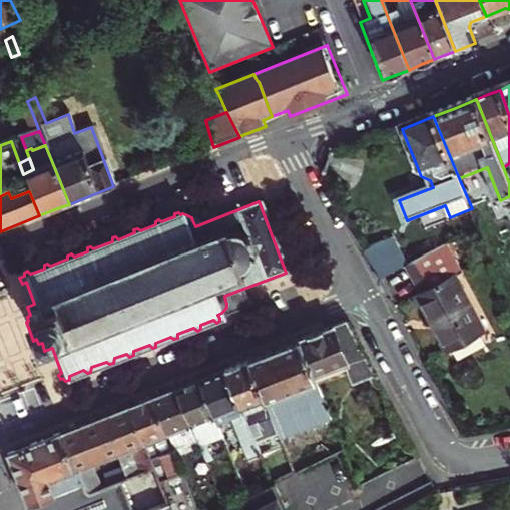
[(405,268),(410,265),(397,237),(368,248),(384,279),(405,268)]
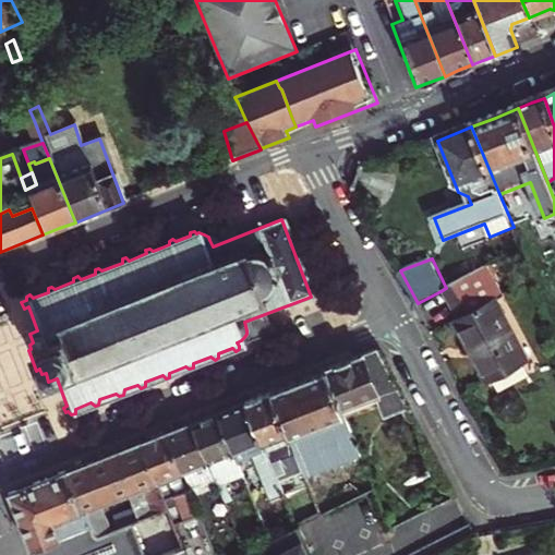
[(468,357),(484,387),(531,363),(498,301),(504,299),(487,268),(459,281),(446,288),(441,291),(457,323),(451,326),(468,357)]
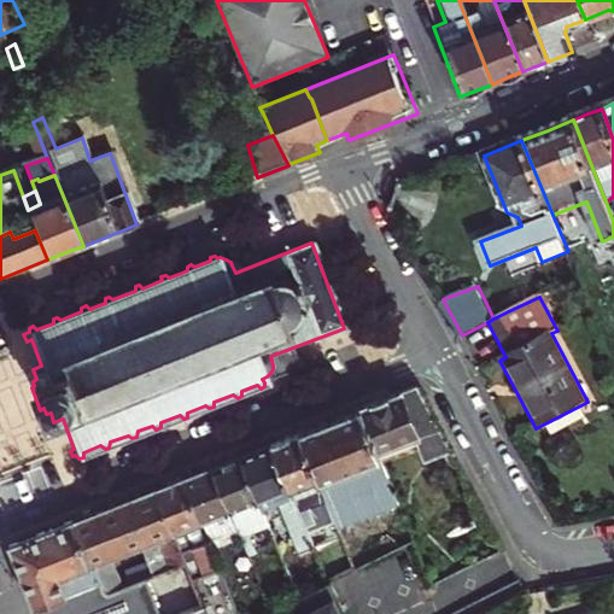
[(264,382),(297,369),(290,349),(270,356),(273,366),(273,369),(270,373),(267,376),(262,379),(264,382)]
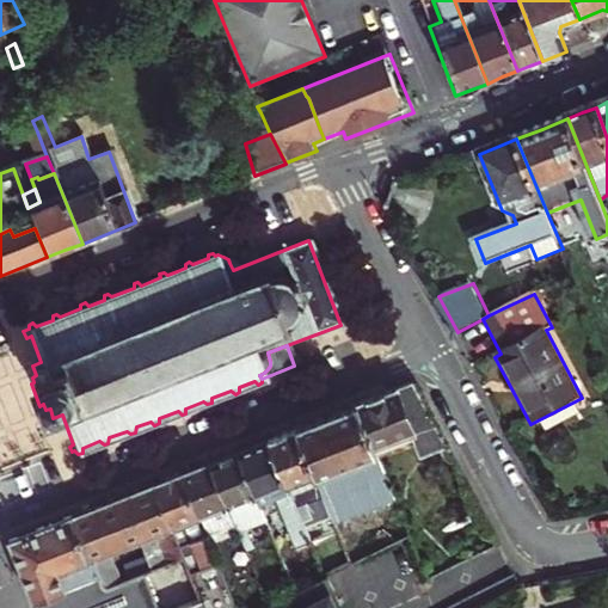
[(380,395),(351,407),(370,454),(407,438),(416,460),(443,449),(407,385),(380,395)]
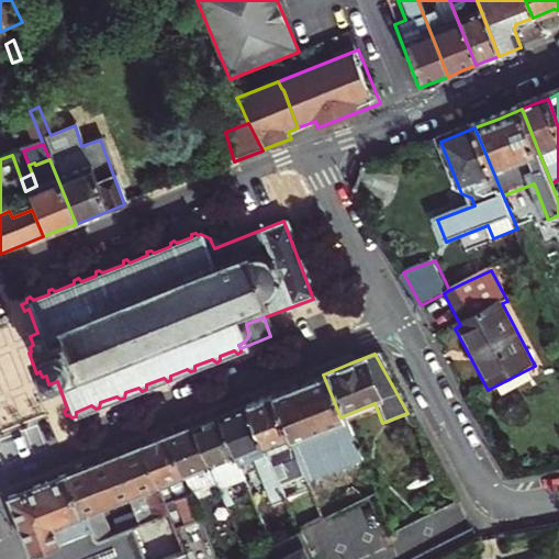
[(269,395),(294,458),(302,477),(305,484),(359,462),(346,431),(341,417),(323,375),(306,381),(289,388),(269,395)]
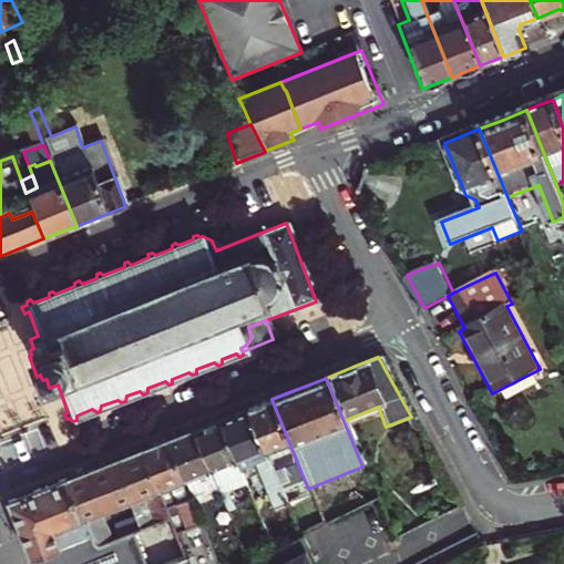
[(279,491),(305,481),(297,462),(272,399),(262,403),(246,409),(277,488),(279,491)]
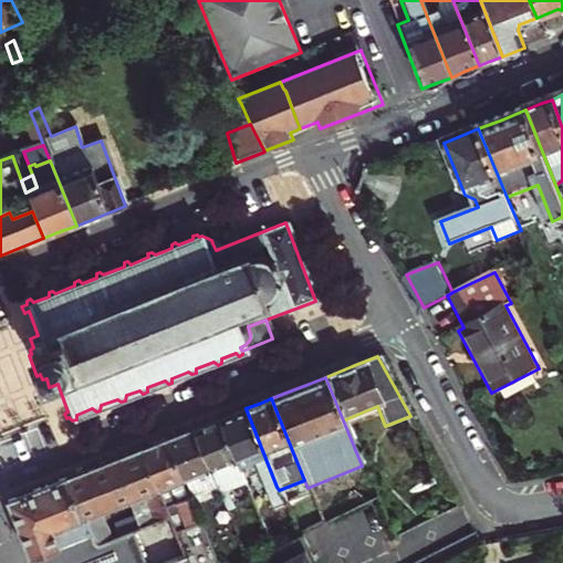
[(277,487),(246,408),(231,415),(216,420),(233,460),(239,473),(256,467),(273,511),(285,507),(279,490),(277,487)]
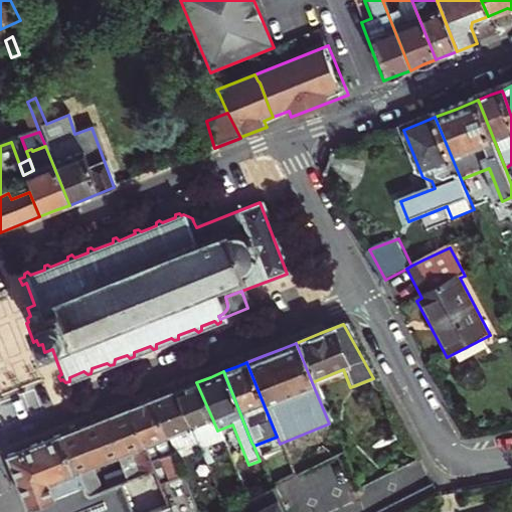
[(204,466),(211,462),(205,448),(221,441),(217,431),(212,418),(196,382),(186,386),(172,391),(197,450),(204,466)]
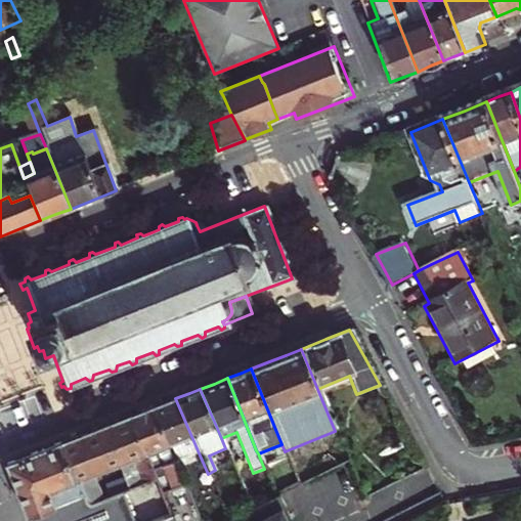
[(164,403),(152,407),(174,461),(189,454),(191,461),(201,458),(175,398),(164,403)]
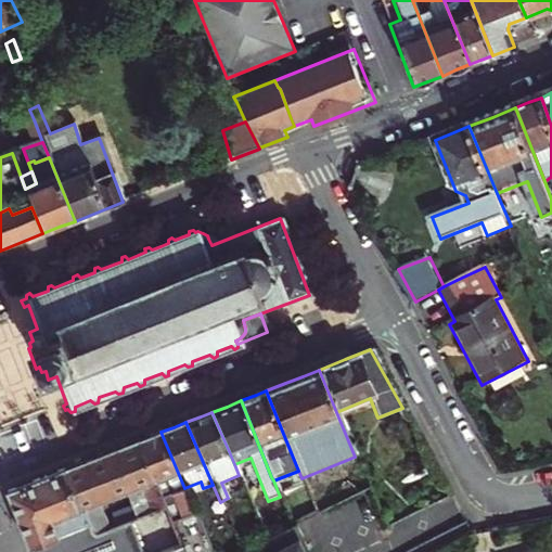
[(136,443),(155,488),(163,509),(179,547),(180,551),(212,551),(184,488),(161,432),(148,437),(136,443)]
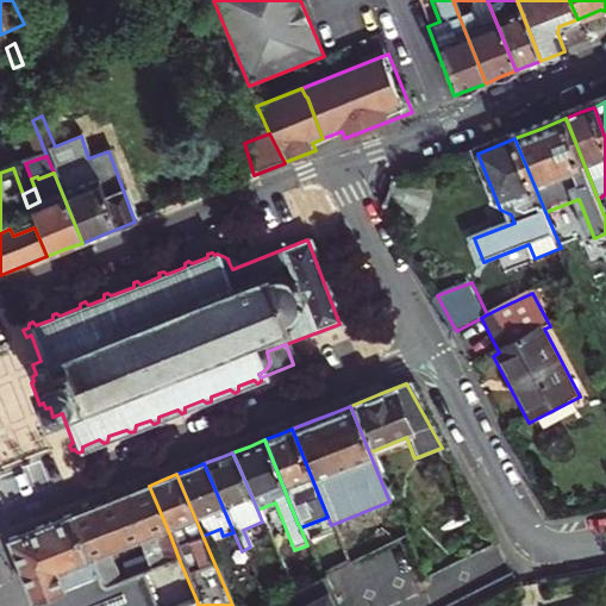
[(405,511),(414,526),(469,499),(461,482),(405,511)]
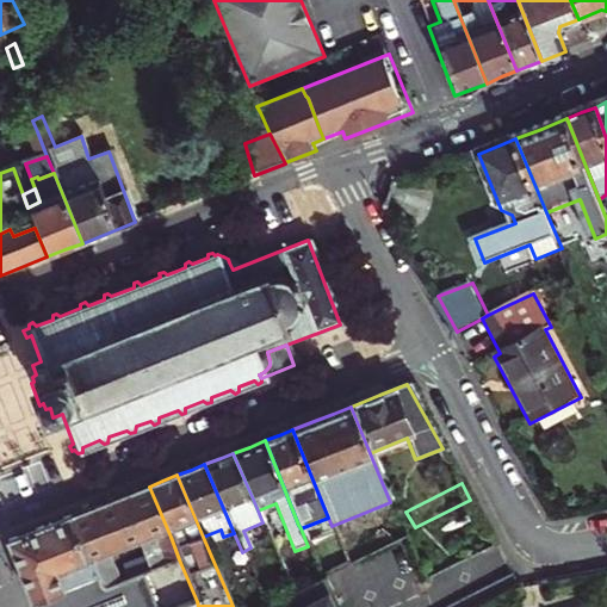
[(152,570),(179,559),(171,537),(149,487),(123,496),(140,539),(152,570)]
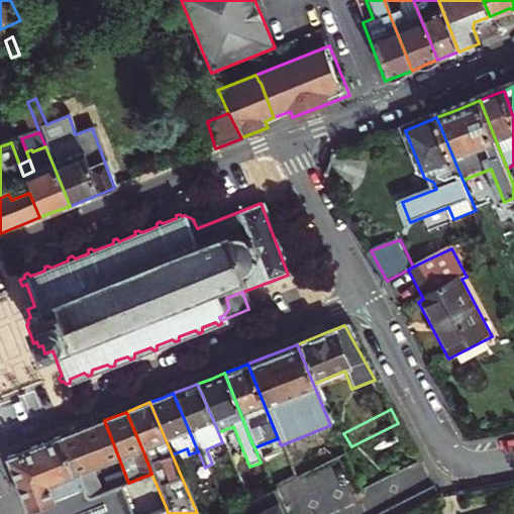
[(92,425),(80,430),(94,466),(118,456),(104,420),(92,425)]
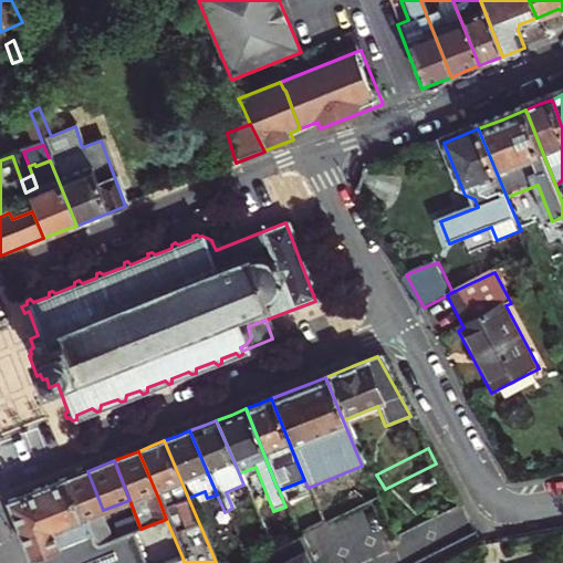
[(74,477),(61,481),(77,521),(81,520),(87,537),(92,549),(115,540),(103,510),(87,471),(74,477)]
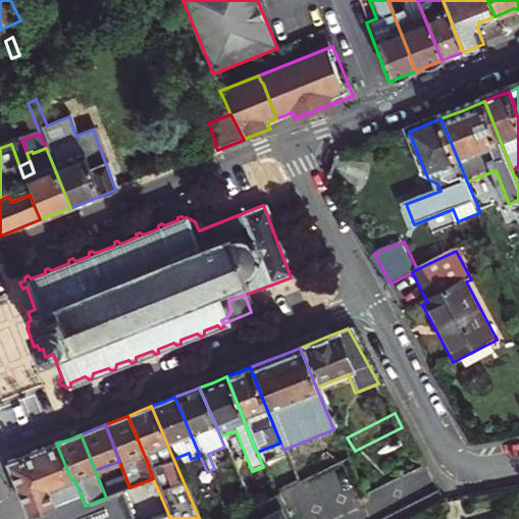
[(15,490),(26,517),(50,507),(46,490),(71,480),(56,444),(5,464),(15,490)]
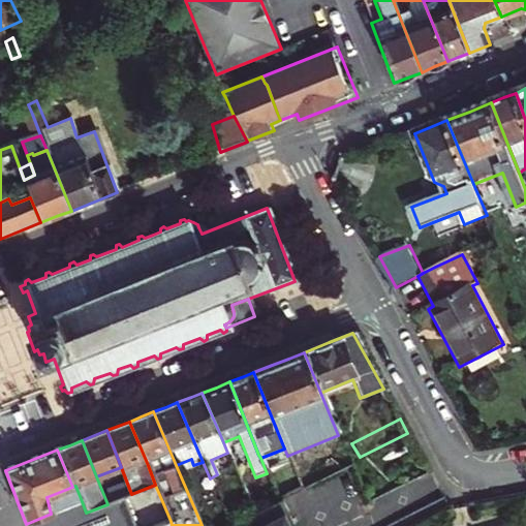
[(428,476),(381,497),(394,524),(439,503),(428,476)]
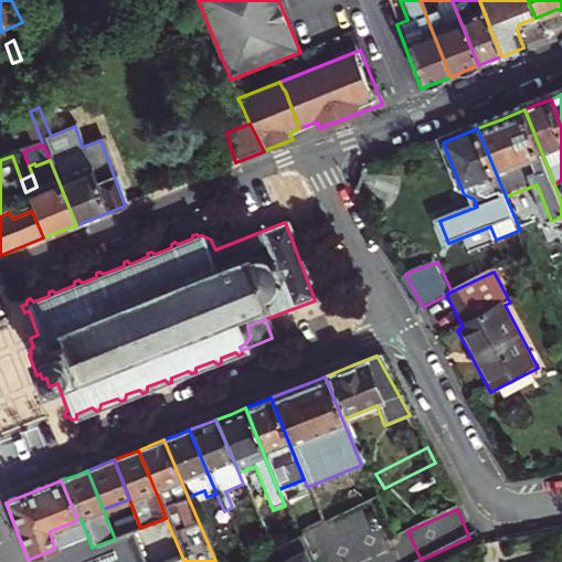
[(50,531),(54,549),(87,536),(81,519),(77,520),(50,531)]
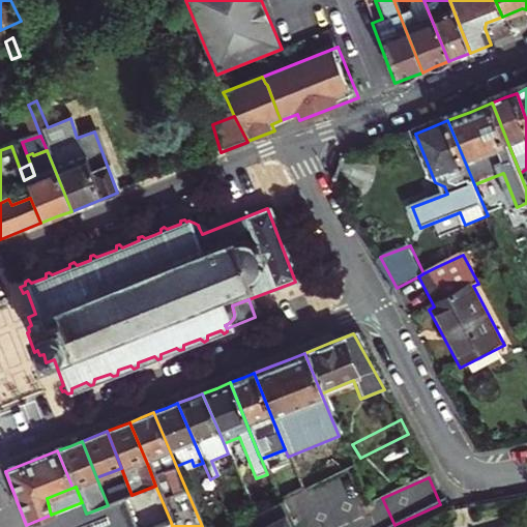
[(172,526),(171,522),(159,526),(134,526),(123,499),(108,505),(86,514),(82,502),(51,515),(26,525),(27,526),(172,526)]
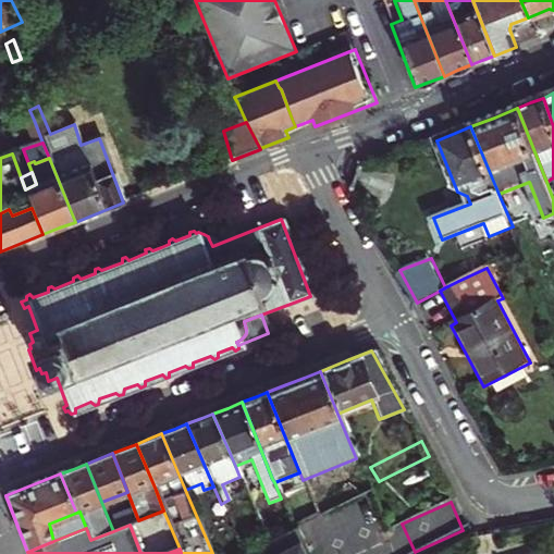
[(302,553),(306,551),(294,527),(265,542),(270,553),(302,553)]
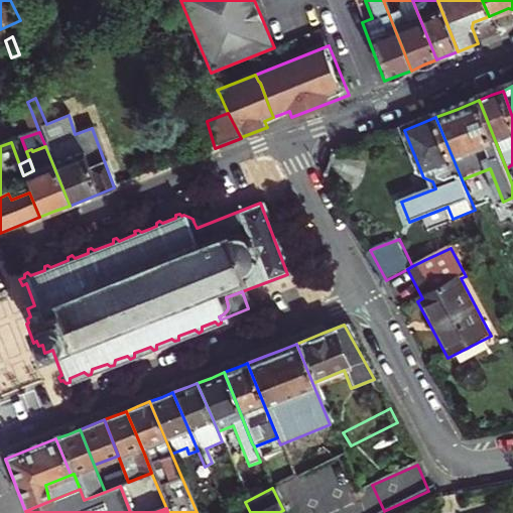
[(225,512),(219,500),(197,512),(225,512)]
